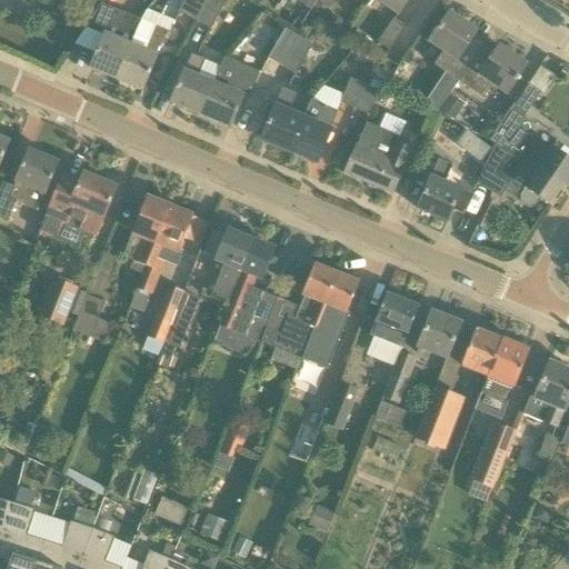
[(102,5),(105,0),(88,0),(87,2),(97,11),(102,5)]
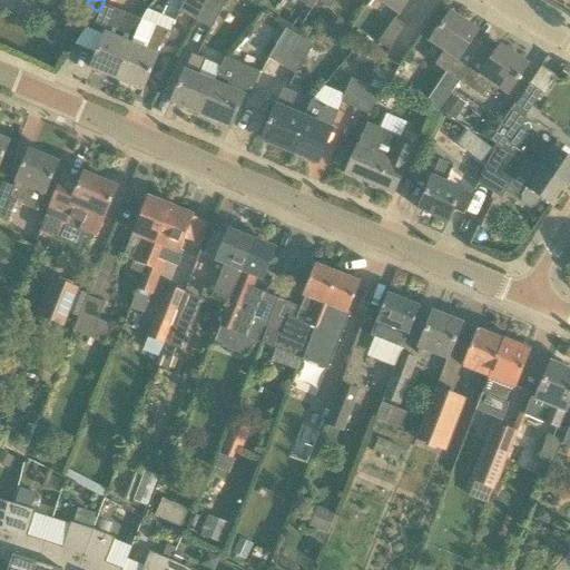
[(195,22),(206,0),(184,0),(178,13),(195,22)]
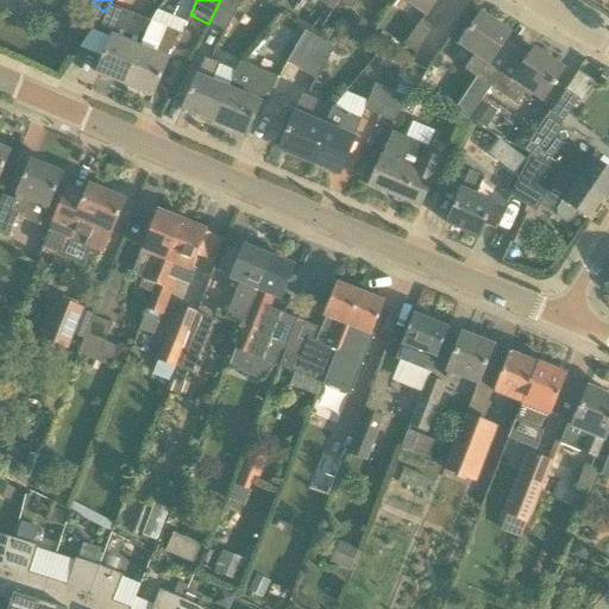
[(225,32),(242,0),(220,0),(208,24),(225,32)]
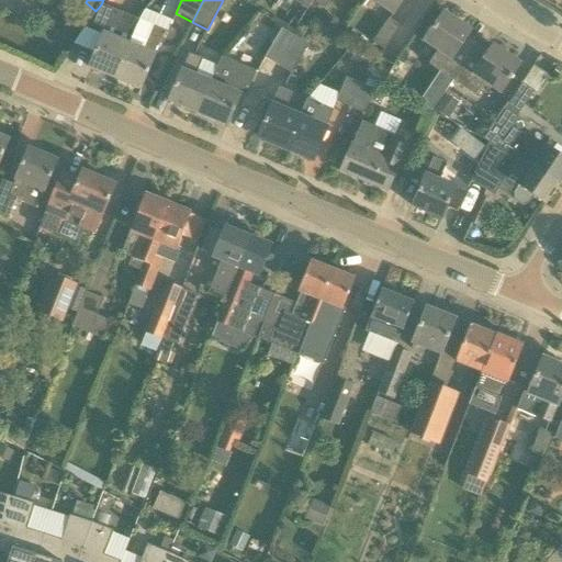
[(371,0),(393,14),(402,0),(371,0)]
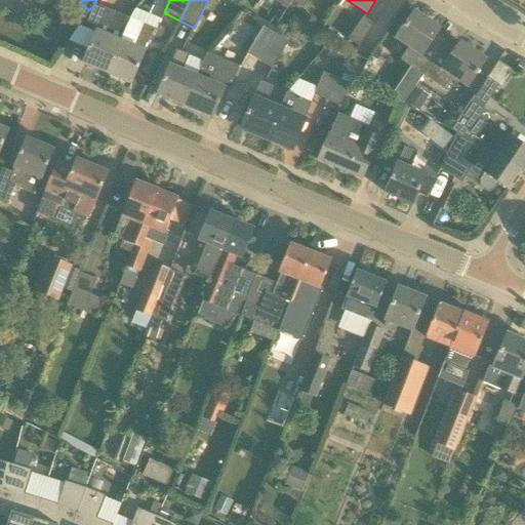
[(117,13),(94,4),(89,10),(78,26),(68,41),(89,49),(83,64),(107,74),(127,27),(114,22),(117,13)]
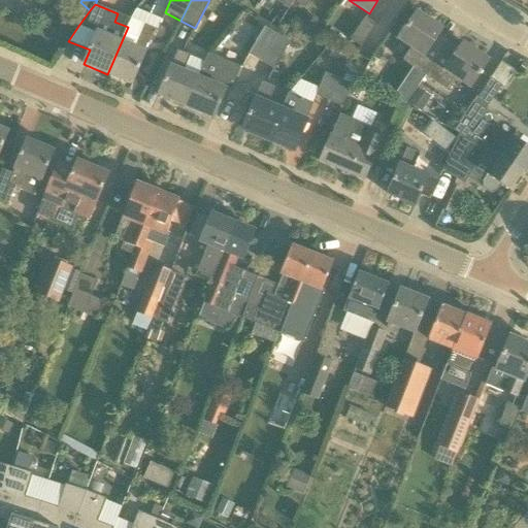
[(58,31),(64,19),(47,10),(41,23),(58,31)]
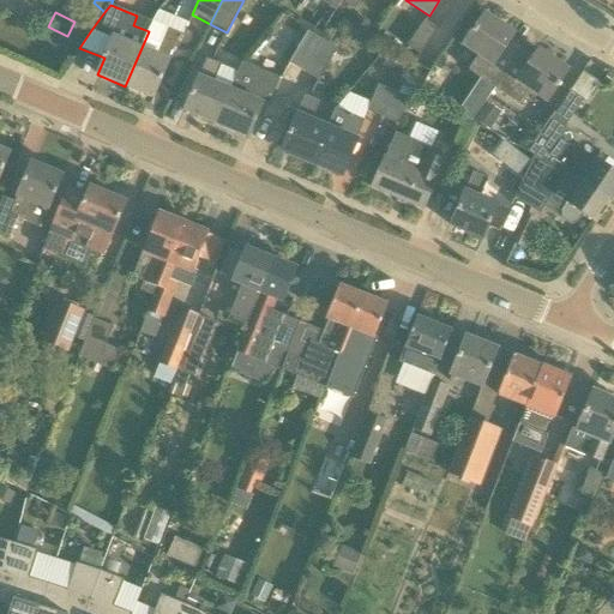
[(495,89),(518,55),(506,47),(513,35),(483,14),(464,44),(479,55),(469,71),(495,89)]
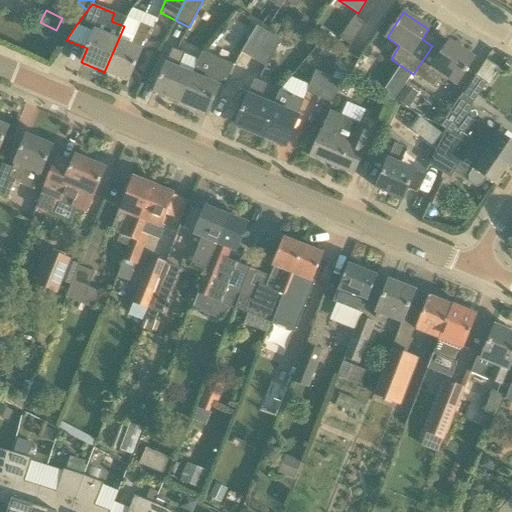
[(350,46),(364,25),(354,18),(340,38),(350,46)]
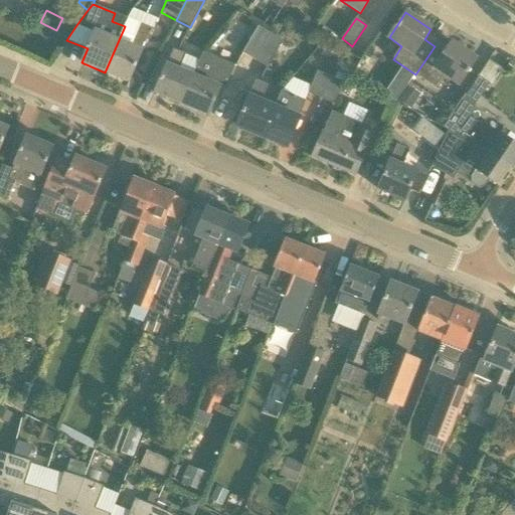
[(141,50),(151,28),(128,19),(125,26),(105,72),(129,82),(141,50)]
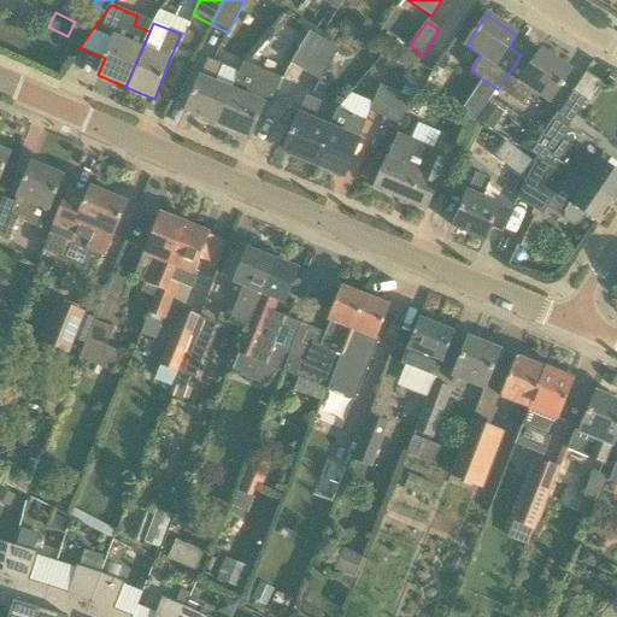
[(305,72),(324,40),(310,31),(301,46),(295,57),(291,64),(305,72)]
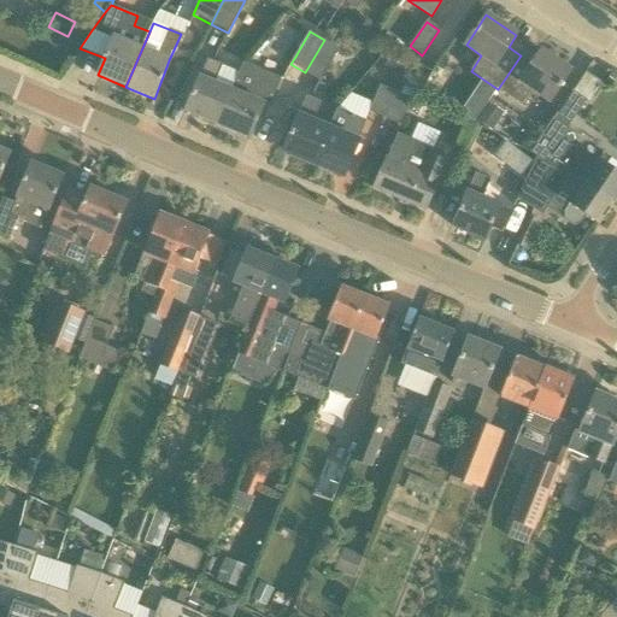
[(321,81),(339,50),(330,43),(324,40),(305,72),(321,81)]
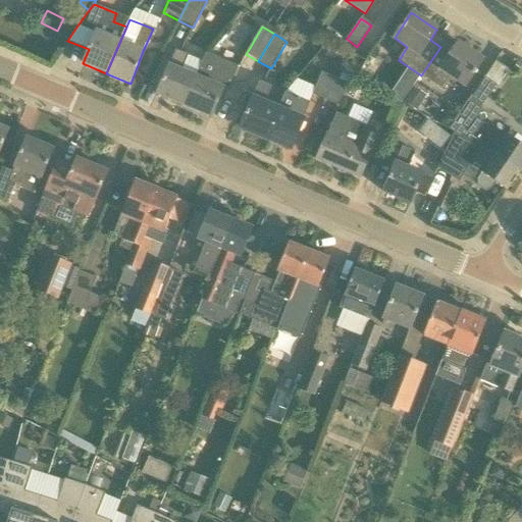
[(465,87),(482,61),(457,44),(451,54),(440,47),(421,75),(444,91),(452,77),(465,87)]
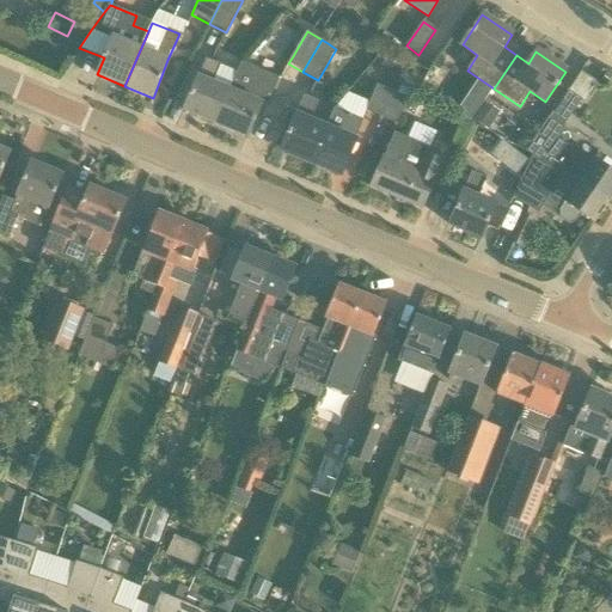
[(215,124),(230,90),(213,83),(220,65),(207,59),(199,78),(199,77),(184,111),(215,124)]
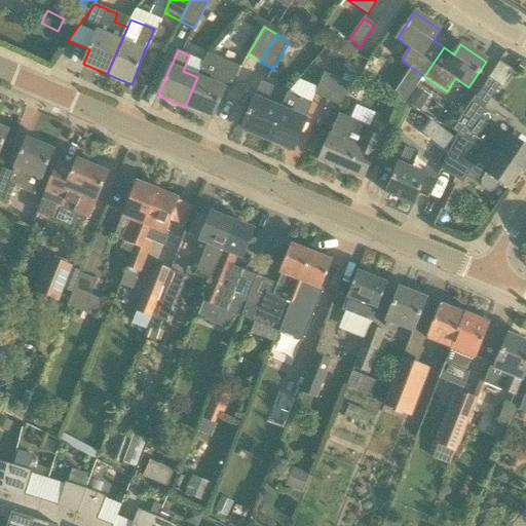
[(222,60),(220,65),(205,59),(197,77),(185,107),(213,118),(224,90),(229,92),(239,68),(222,60)]
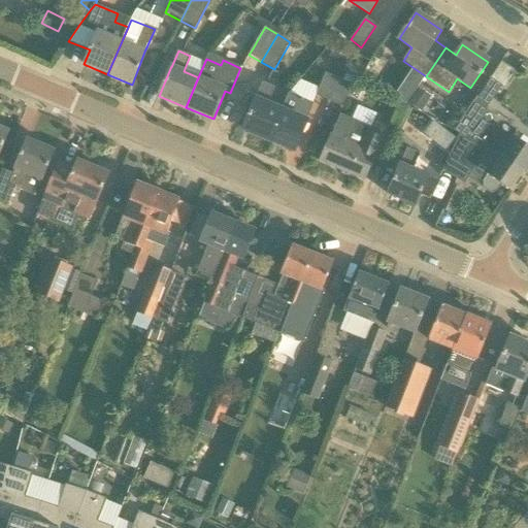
[(340,106),(355,86),(326,73),(316,96),(340,106)]
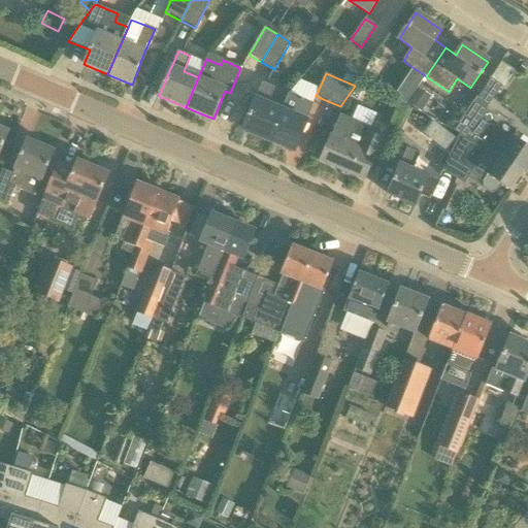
[(492,78),(475,101),(486,108),(501,85),(492,78)]
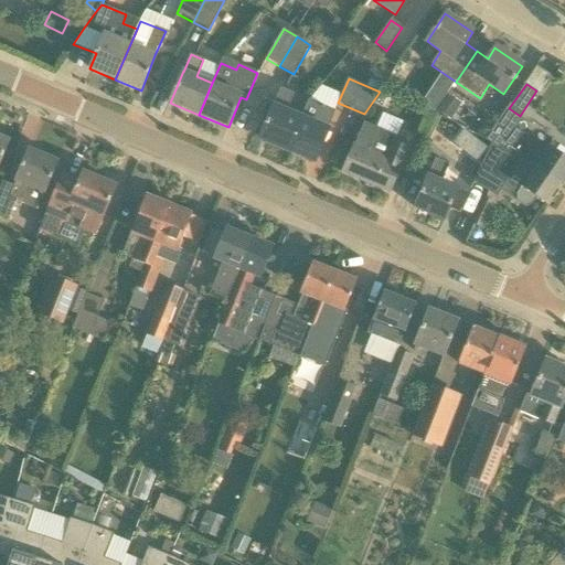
[(444,95),(429,86),(419,102),(434,110),(444,95)]
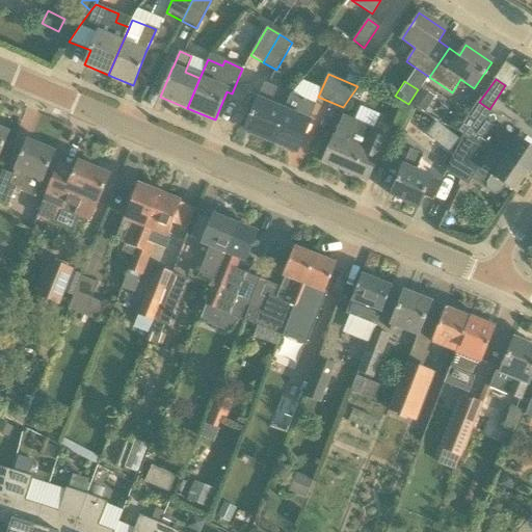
[(270,106),(277,88),(264,83),(257,102),(244,130),(271,141),(284,111),(270,106)]
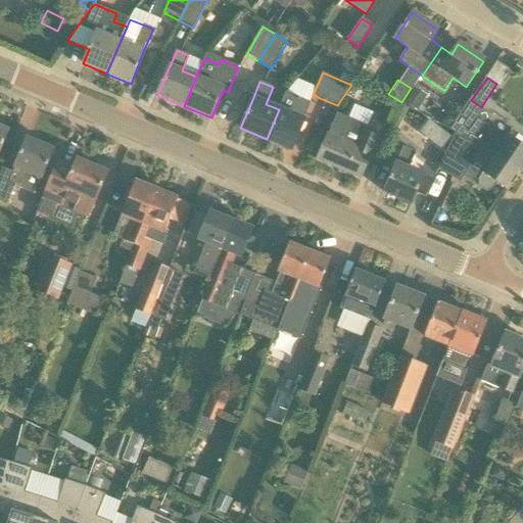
[(427,95),(415,88),(405,103),(417,111),(427,95)]
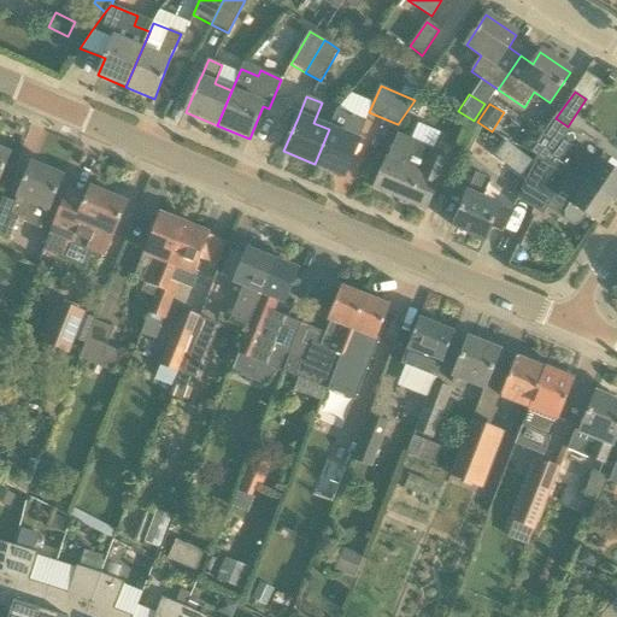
[(359,142),(366,122),(338,110),(329,129),(315,164),(345,177),(359,142)]
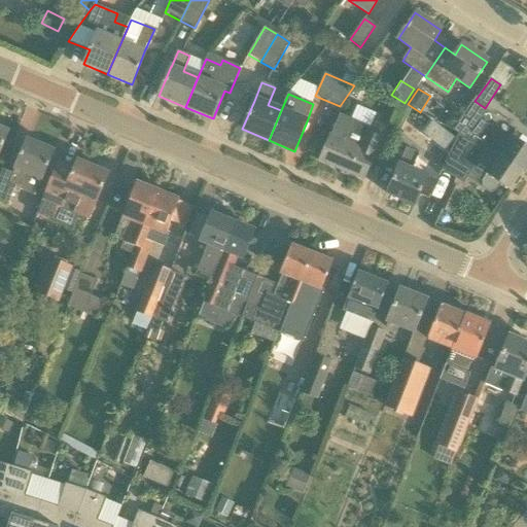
[(399,133),(409,111),(396,105),(386,127),(399,133)]
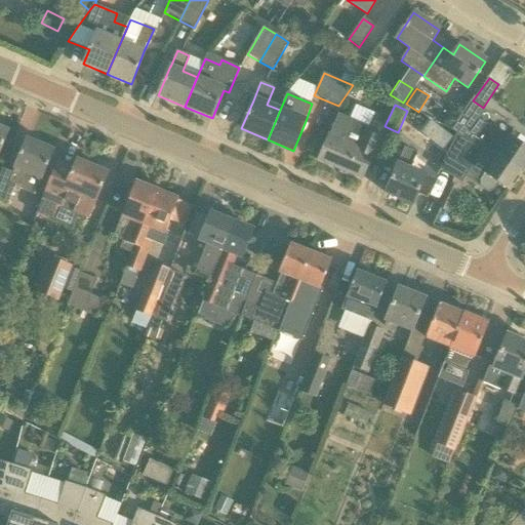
[(465,111),(451,130),(457,133),(456,134),(474,144),(476,140),(522,172),(524,168),(524,146),(510,136),(507,139),(498,133),(486,125),(481,122),(465,111)]
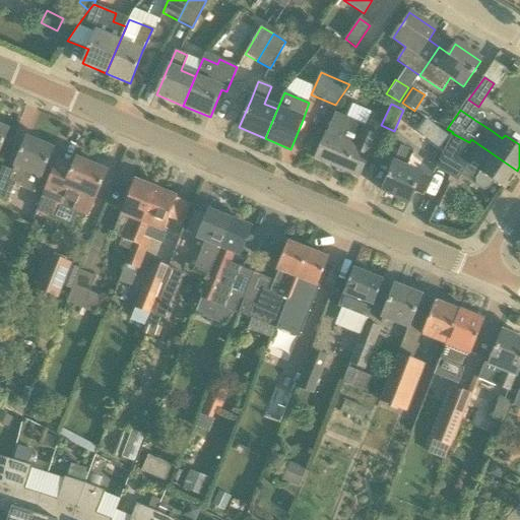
[(362,131),(364,126),(335,114),(315,159),(359,178),(370,152),(377,137),(362,131)]
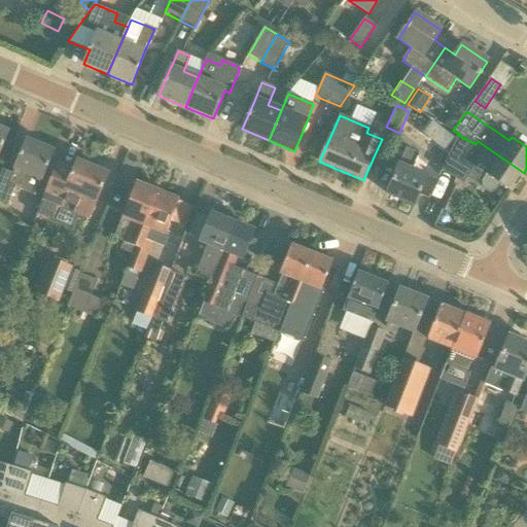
[(448,149),(454,134),(434,127),(428,142),(448,149)]
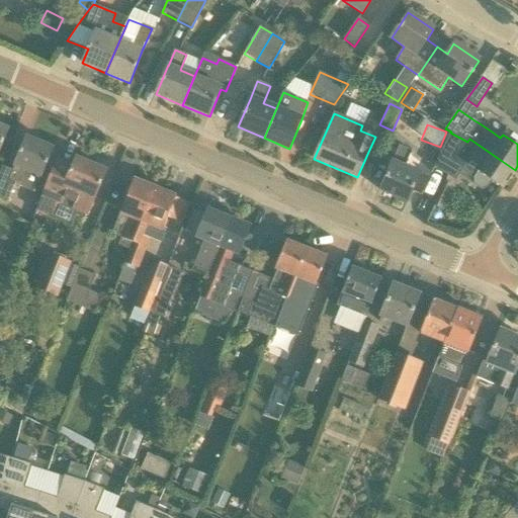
[(0,148),(8,130),(0,125),(0,148)]
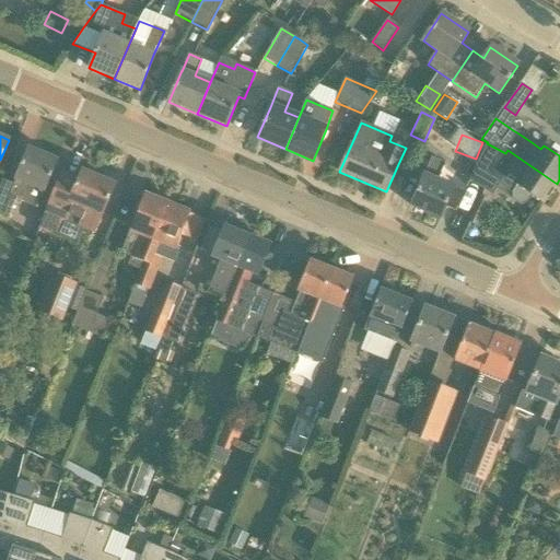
[(487,143),(469,182),(481,188),(493,165),(506,173),(518,182),(516,186),(513,193),(513,199),(521,205),(527,202),(531,196),(544,205),(557,184),(508,150),(505,153),(487,143)]
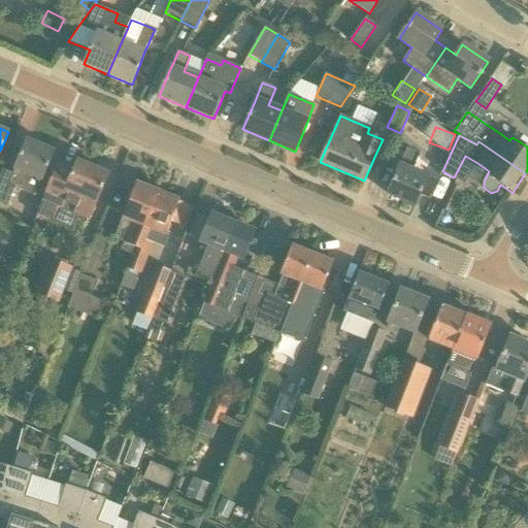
[(3,170),(0,176),(0,201),(8,205),(14,188),(35,197),(55,151),(27,139),(14,170),(13,174),(3,170)]
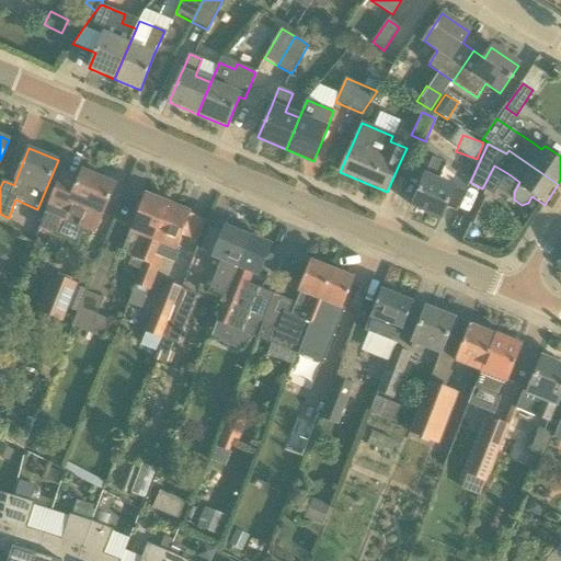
[(438,182),(446,163),(432,158),(425,175),(412,206),(442,218),(455,189),(438,182)]
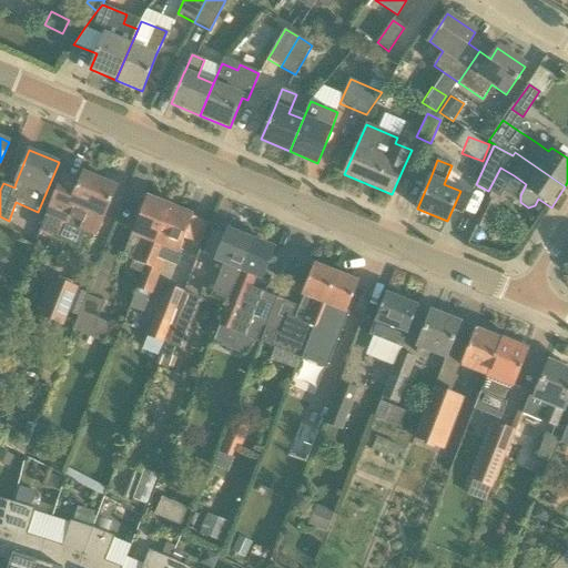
[(43,220),(38,231),(58,240),(59,237),(66,223),(69,224),(70,223),(95,234),(97,235),(104,216),(117,188),(101,181),(99,175),(91,172),(87,174),(83,173),(79,183),(62,175),(57,189),(54,195),(51,202),(49,208),(46,214),(43,220)]
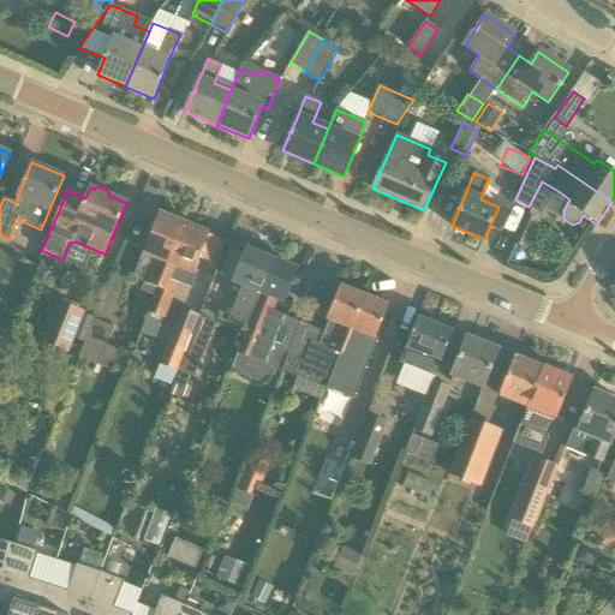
[(155,297),(184,225),(159,215),(143,254),(154,258),(141,291),(154,297),(155,297)]
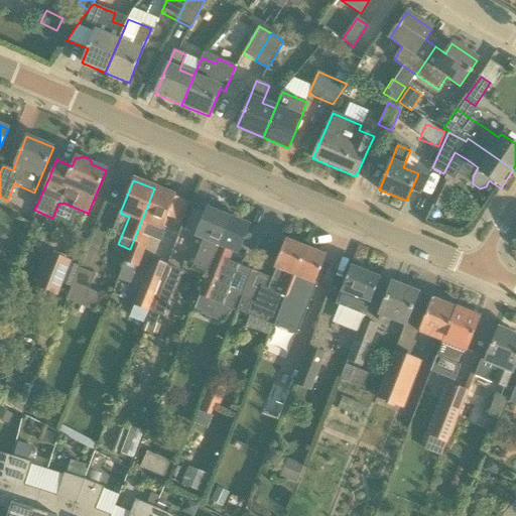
[(442,209),(453,185),(445,182),(435,206),(442,209)]
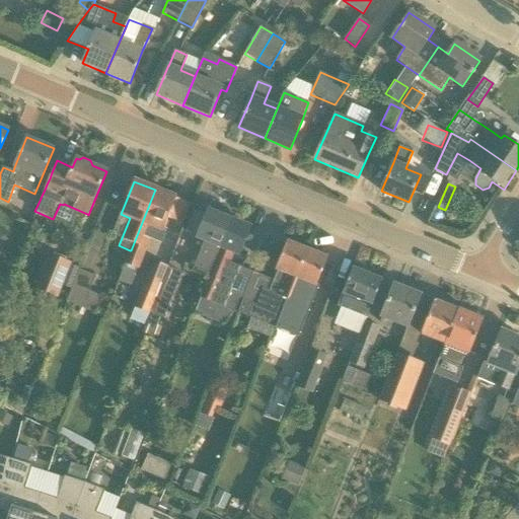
[(161,243),(166,230),(163,229),(175,199),(155,190),(131,250),(130,250),(125,264),(139,269),(150,239),(161,243)]
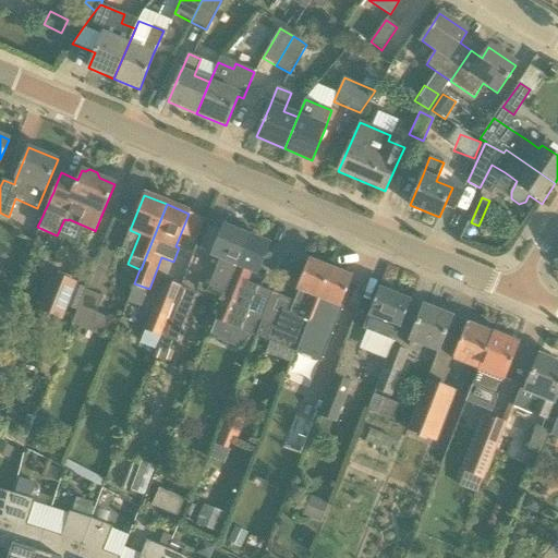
[(209,287),(207,292),(223,299),(225,298),(229,288),(249,237),(222,227),(210,255),(220,258),(209,287)]
